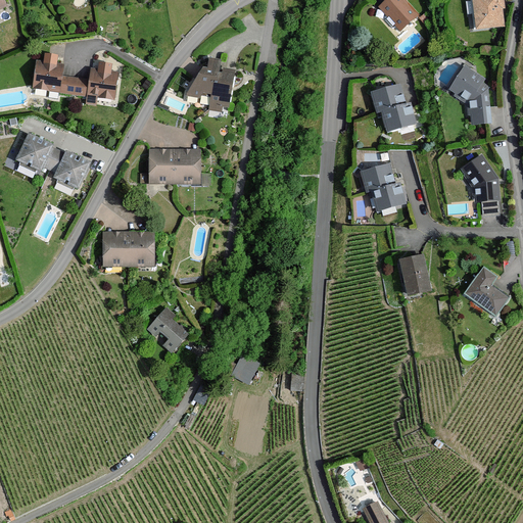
[(409,0),(386,0),(380,6),(400,31),(421,13),(409,0)]
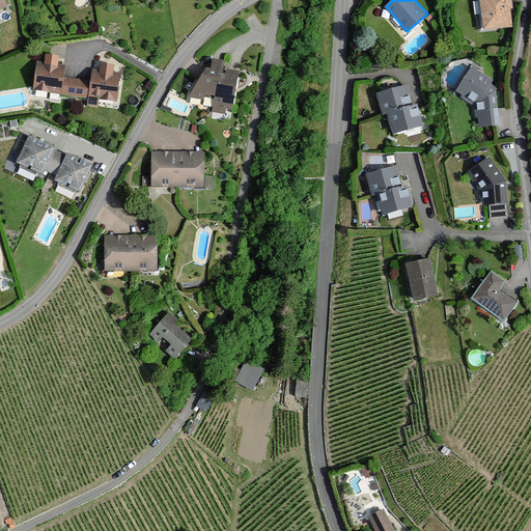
[(481,0),(483,29),(519,27),(515,0),(481,0)]
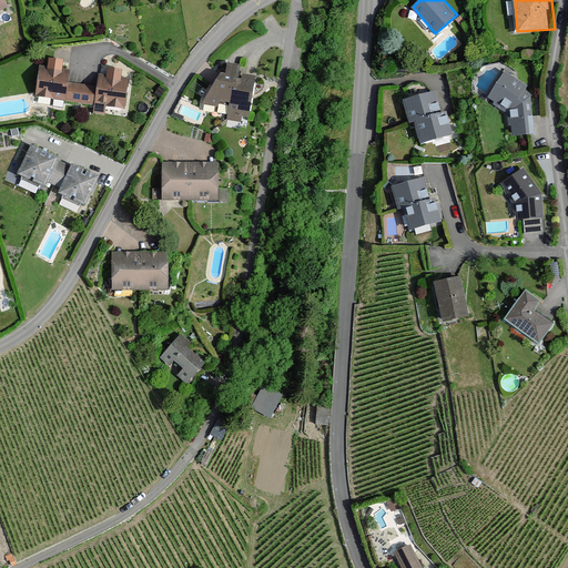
[(222,72),(216,72),(200,104),(225,108),(224,121),(249,123),(253,74),(239,73),(240,63),(223,61),(222,72)]
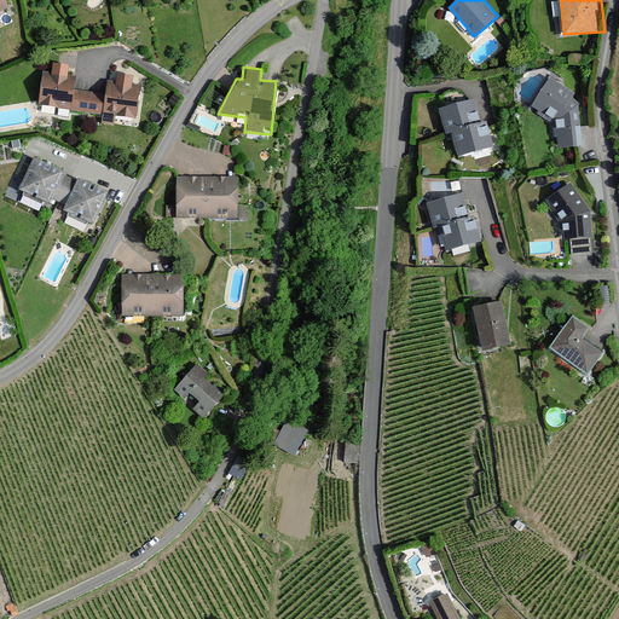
[(75,76),(42,71),(36,105),(69,110),(73,90),(75,76)]
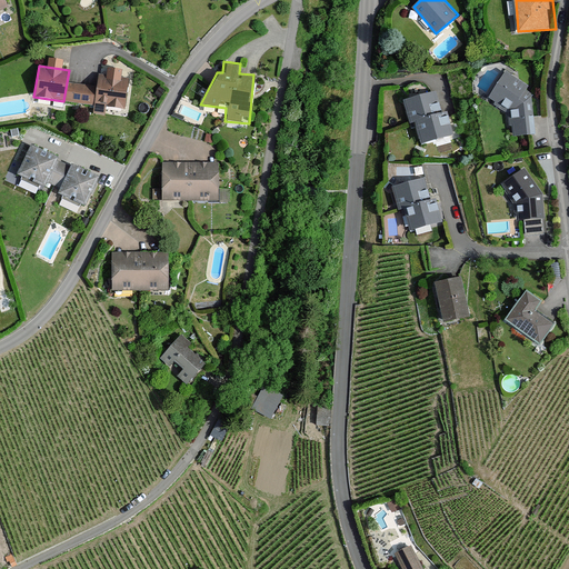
[(530,86),(505,71),(487,101),(508,113),(511,138),(538,133),(535,96),(528,90),(530,86)]
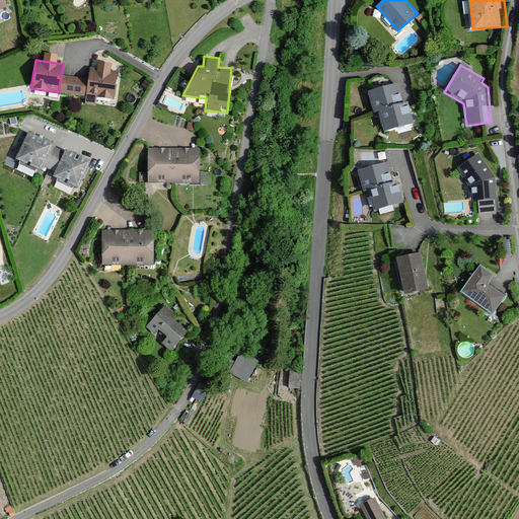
[(88,68),(83,104),(95,106),(96,98),(115,101),(119,73),(88,68)]
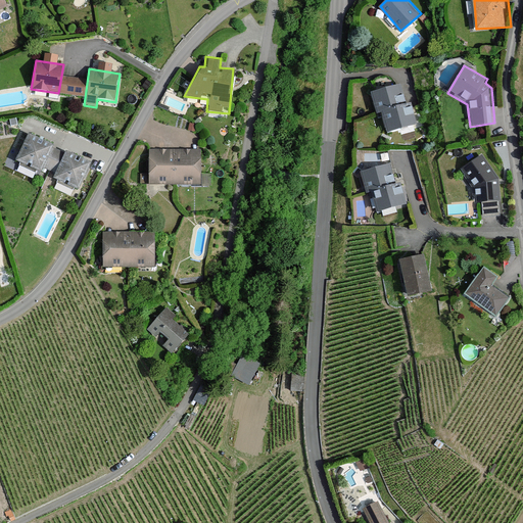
[(87,80),(61,76),(58,93),(85,98),(87,80)]
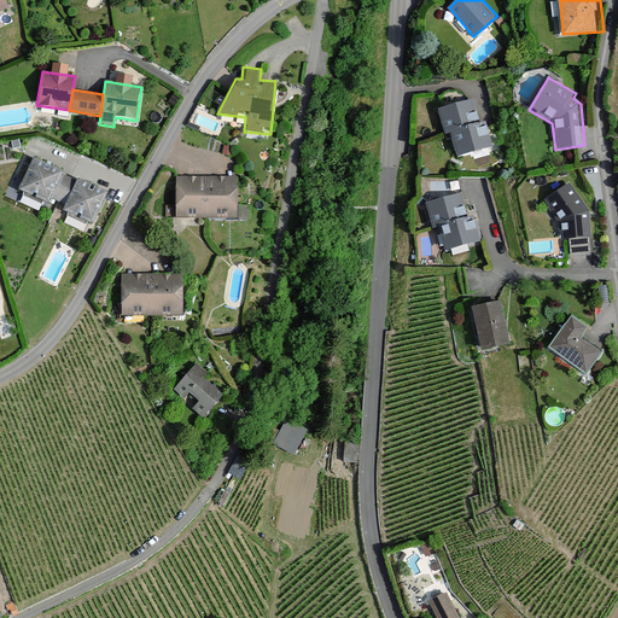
[(476,99),(439,110),(447,134),(450,133),(458,156),(494,145),(487,120),(483,121),(476,99)]
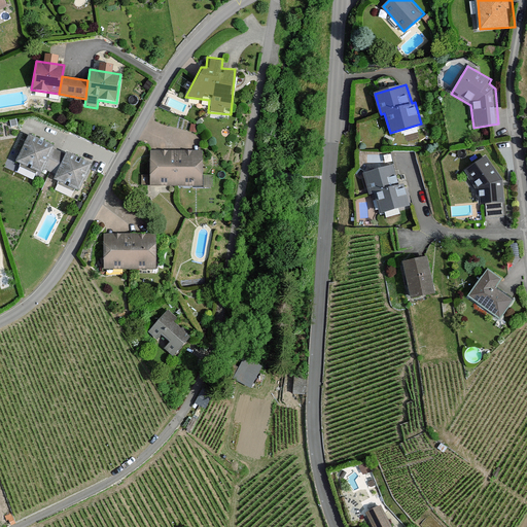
[(53,147),(27,136),(14,164),(39,175),(42,169),(51,148),(53,147)]
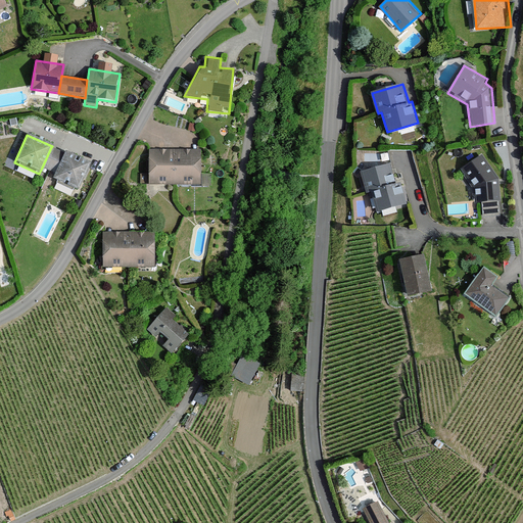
[(64,153),(51,147),(42,168),(55,174),(64,153)]
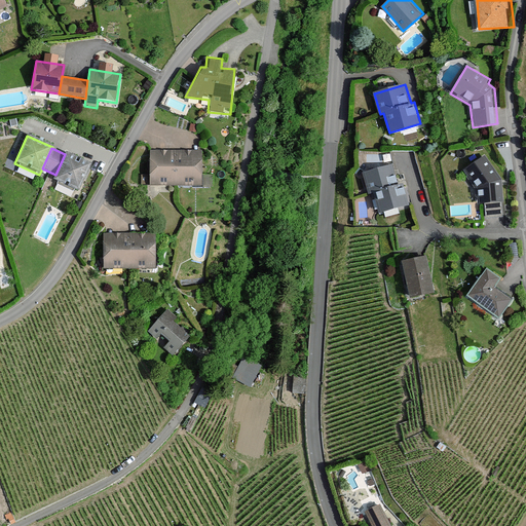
[(200,149),(149,149),(149,185),(200,185),(200,149)]
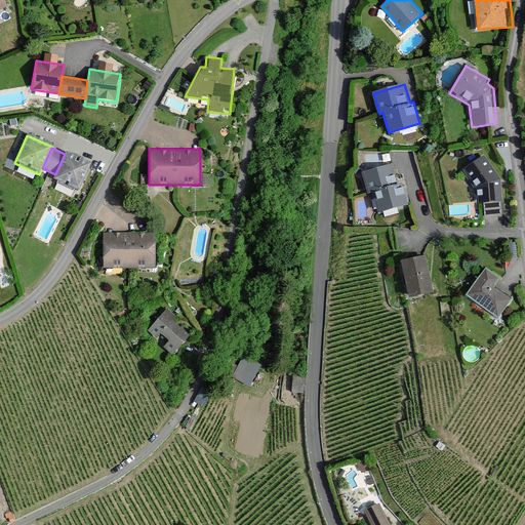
[(90,164),(65,152),(52,180),(77,193),(90,164)]
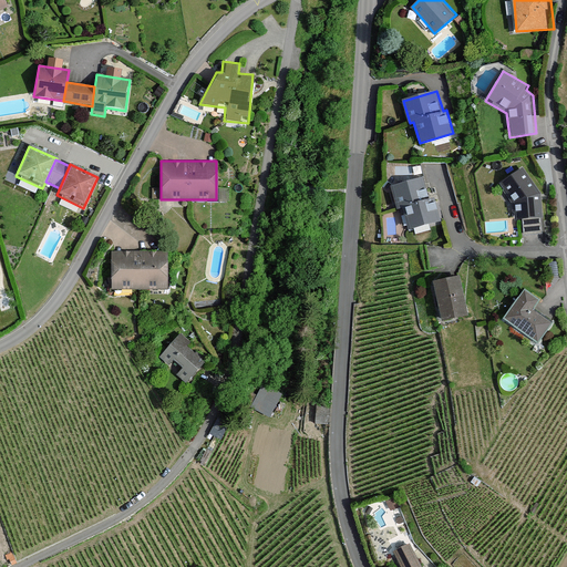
[(525,166),(501,183),(513,202),(514,218),(523,218),(524,234),(544,232),(543,192),(525,166)]
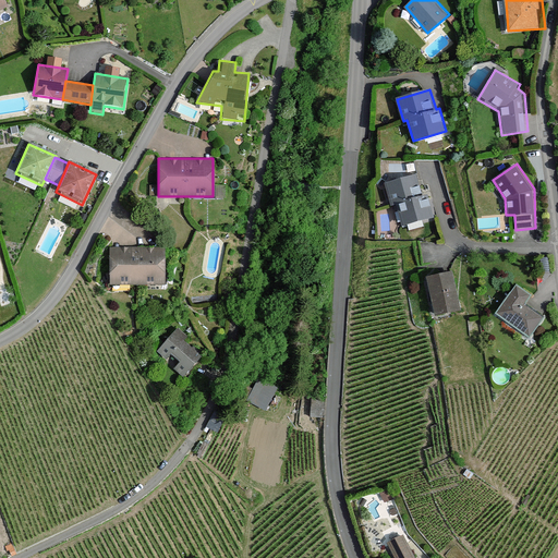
[(417,170),(385,178),(392,207),(397,206),(402,226),(436,217),(429,193),(424,195),(417,170)]
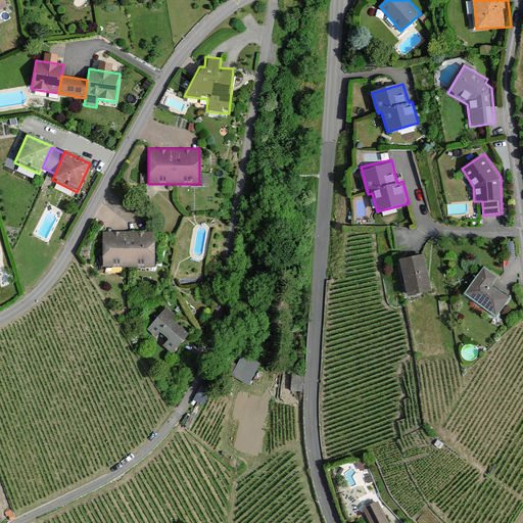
[(152,231),(101,232),(102,268),(152,267),(152,231)]
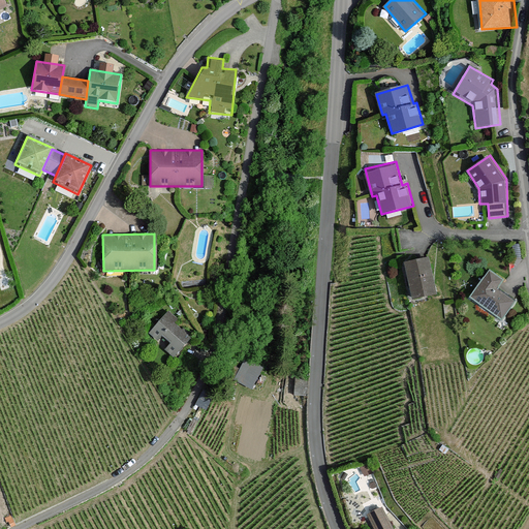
[(429,257),(404,262),(412,300),(437,294),(429,257)]
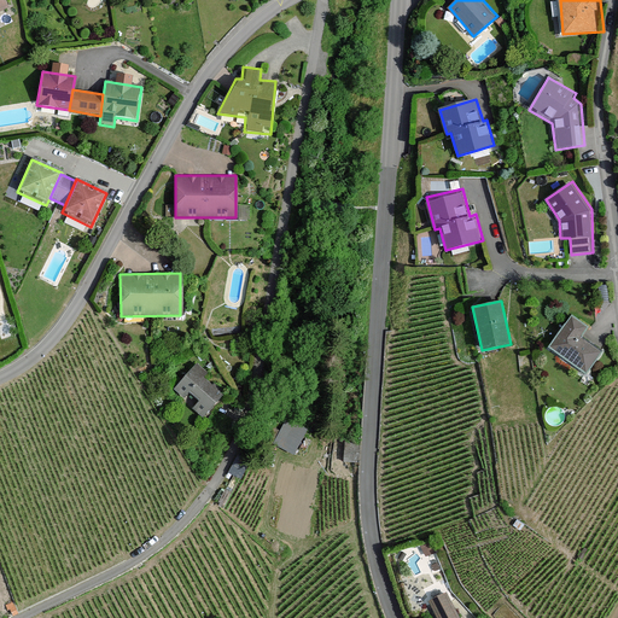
[(589,327),(572,315),(548,349),(587,374),(604,350),(582,337),(589,327)]
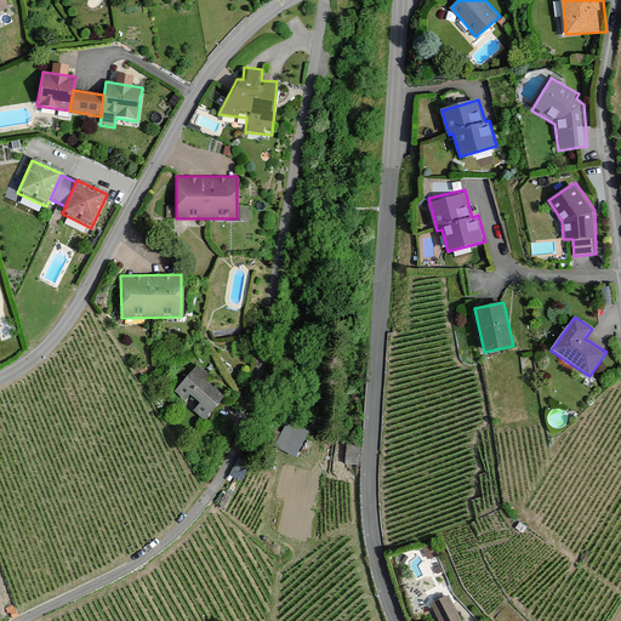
[(206,374),(198,365),(172,389),(201,417),(221,397),(201,379),(206,374)]
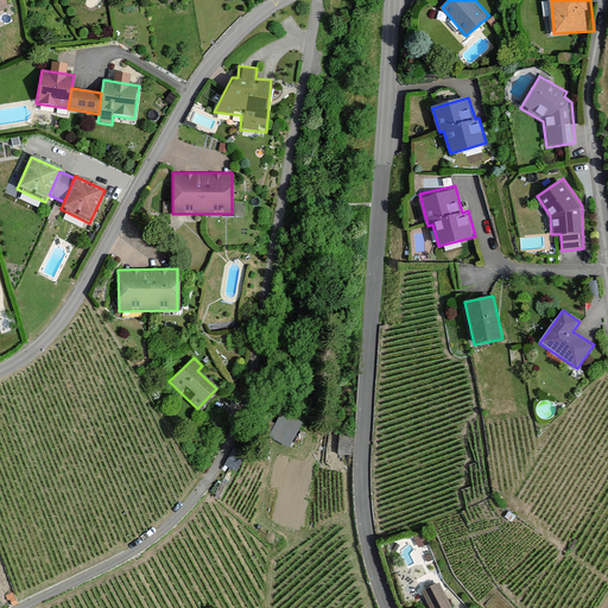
[(282,413),(272,438),(293,447),(303,422),(282,413)]
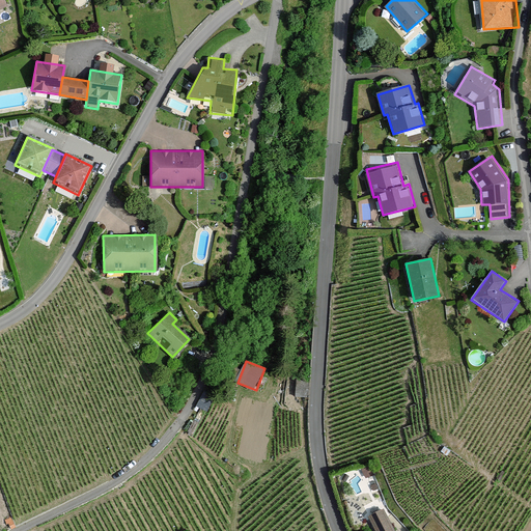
[(297,395),(305,396),(306,380),(298,379),(297,395)]
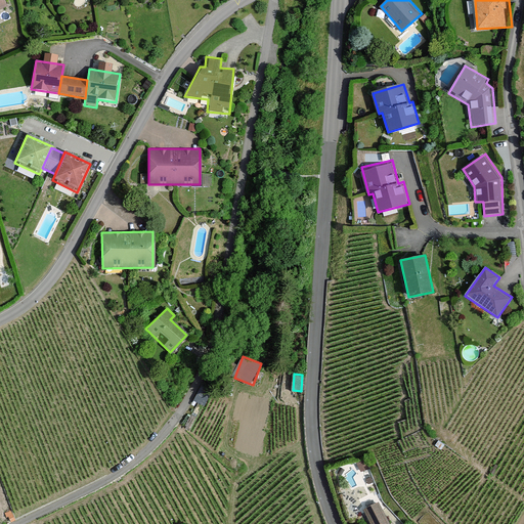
[(390,523),(380,503),(364,510),(370,523),(390,523)]
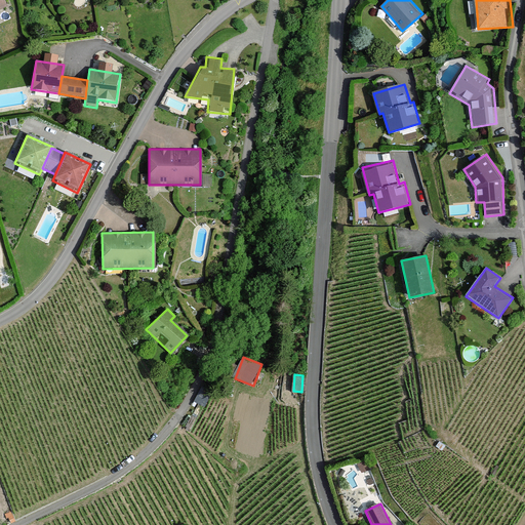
All buildings are outlined.
